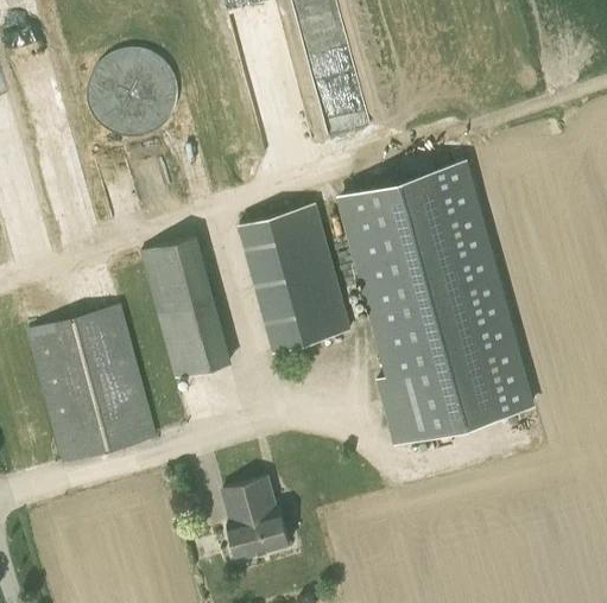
[(176,101),(177,90),(176,81),(174,71),(168,62),(160,55),(152,49),(144,45),(134,43),(126,43),(118,44),(108,48),(99,54),(93,59),(87,68),(83,75),(82,84),(81,93),(82,101),(86,112),(90,120),(96,126),(102,131),(109,134),(119,138),(130,139),(139,138),(149,134),(158,129),(164,124),(169,118),(174,108),(176,101)]
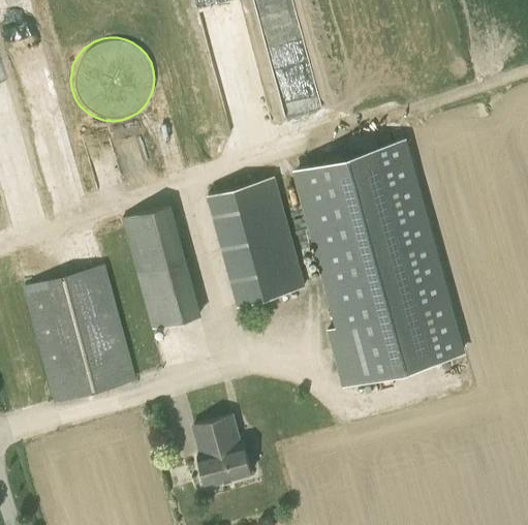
[(423,369),(364,153),(292,173),(336,331),(328,333),(343,391),(423,369)]
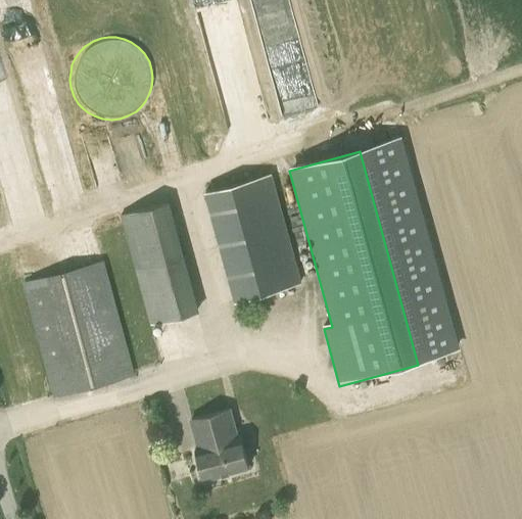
[(301,286),(272,177),(207,194),(236,303),(301,286)]
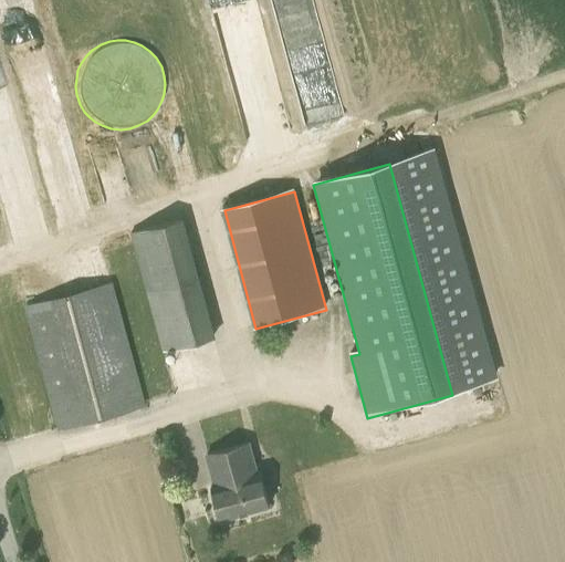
[(132,237),(163,356),(216,341),(184,221),(132,237)]
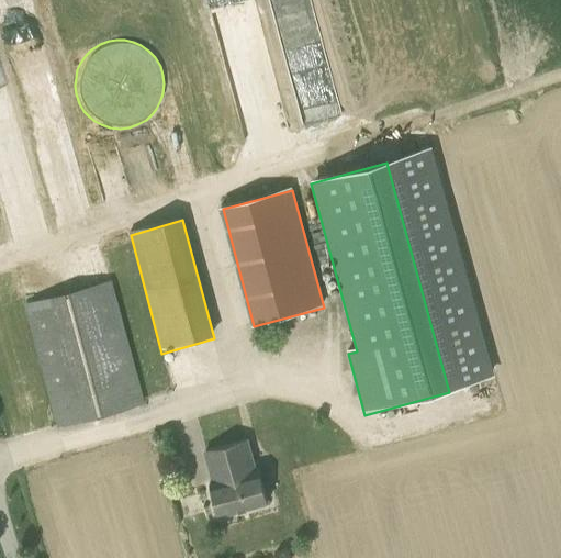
[(146,408),(134,363),(113,283),(24,308),(57,431),(146,408)]
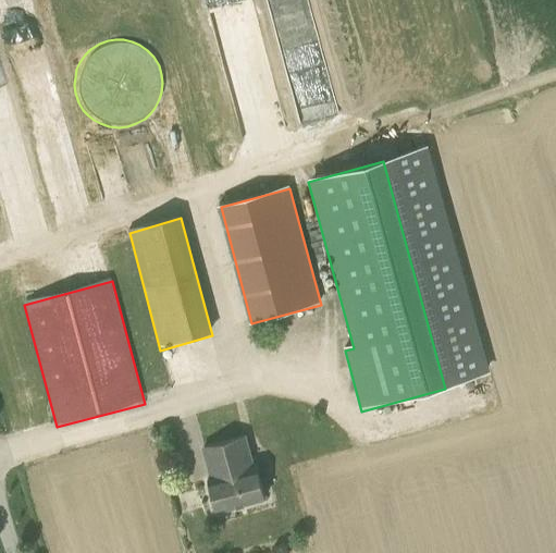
[(205,451),(213,480),(209,481),(218,514),(266,501),(256,468),(252,469),(244,440),(205,451)]
